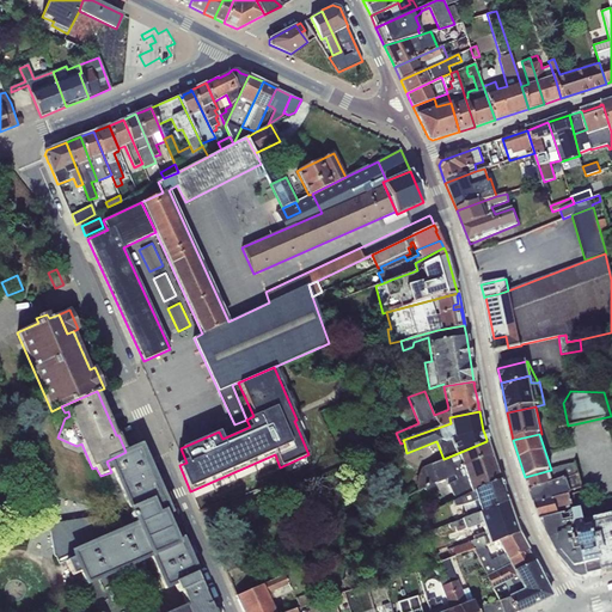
[(444,459),(430,464),(436,483),(454,476),(457,481),(447,484),(456,500),(500,479),(487,441),(444,459)]
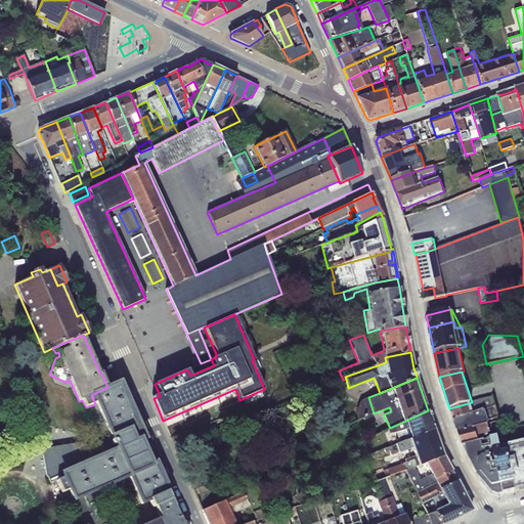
[(181,523),(174,507),(175,507),(171,498),(170,498),(155,463),(144,439),(120,382),(107,387),(91,395),(95,404),(112,441),(87,452),(85,442),(44,448),(42,450),(46,476),(48,477),(50,482),(57,480),(63,493),(70,490),(85,523),(181,523)]
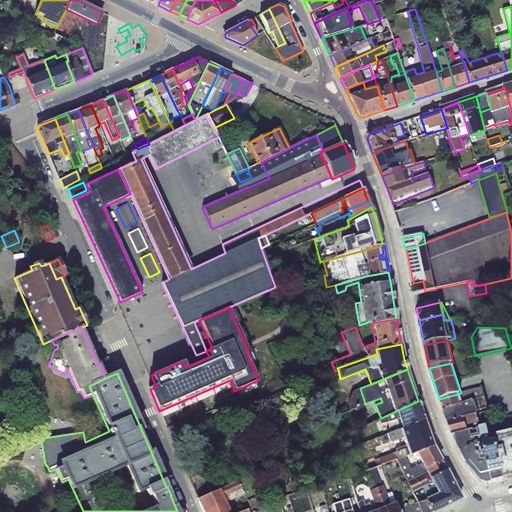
[(365,404),(360,388),(353,391),(351,393),(349,398),(349,401),(348,404),(348,408),(349,411),(365,404)]
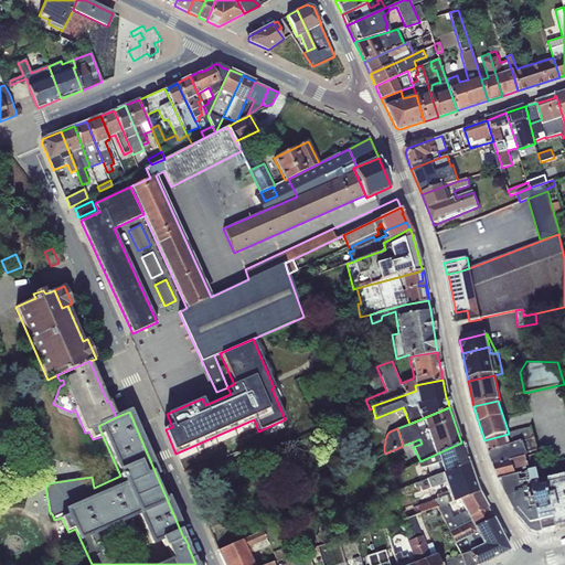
[(484,440),(489,452),(534,437),(531,428),(520,430),(509,434),(484,440)]
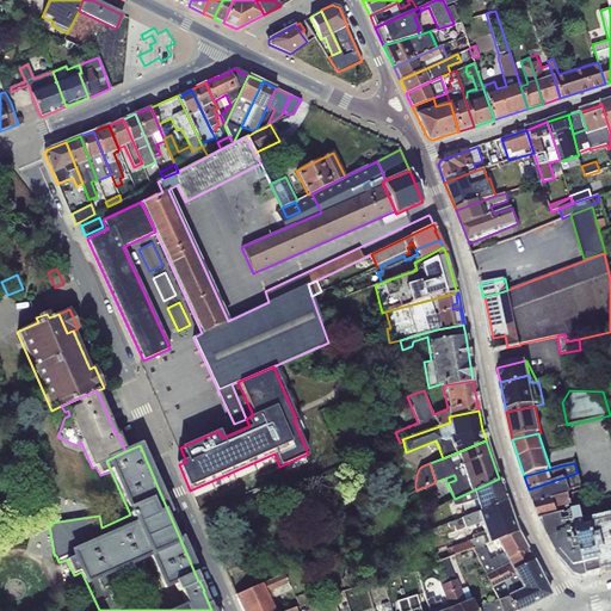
[(529,489),(534,504),(582,491),(578,473),(529,489)]
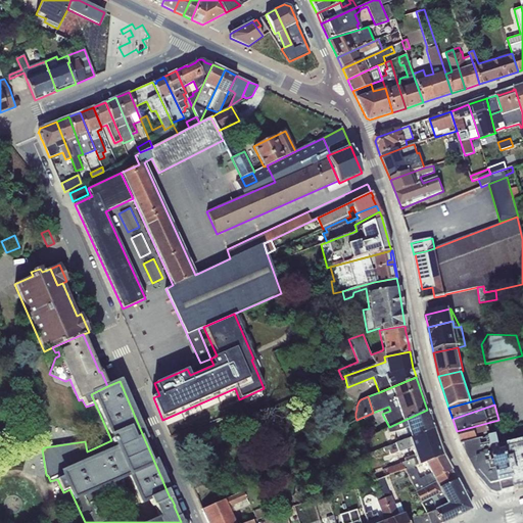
[(427,410),(389,427),(386,428),(388,433),(395,432),(398,442),(433,429),(427,410)]
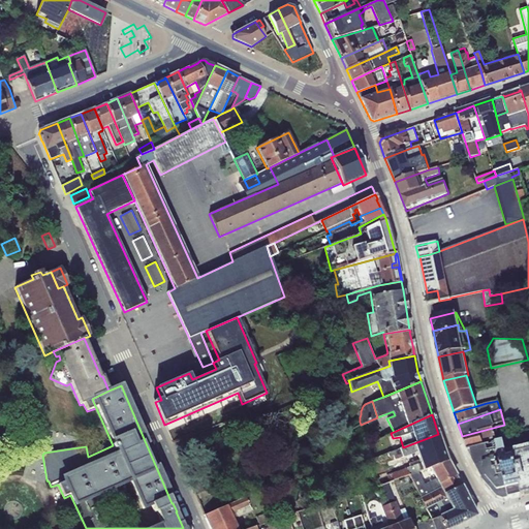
[(496,443),(503,441),(507,440),(504,425),(462,436),(467,450),(496,443)]
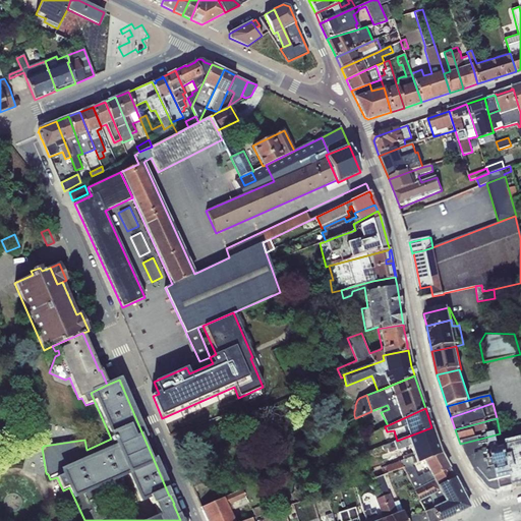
[(431,427),(397,441),(382,447),(384,452),(388,451),(389,453),(397,449),(401,460),(370,472),(373,479),(374,478),(382,475),(387,473),(403,467),(411,465),(423,461),(441,454),(431,427)]
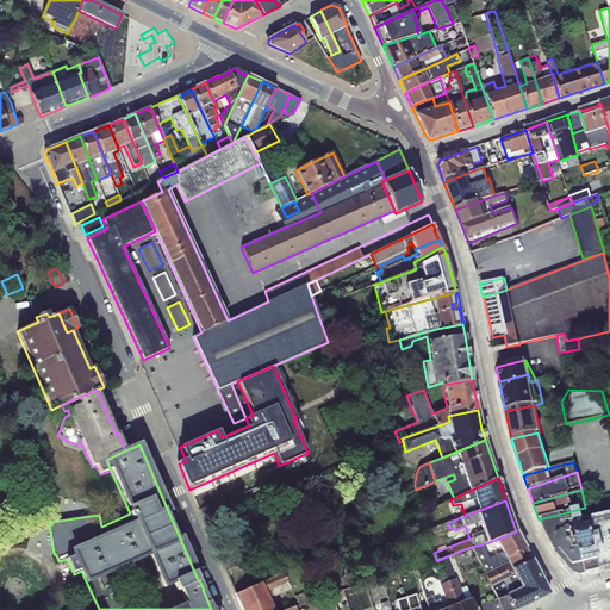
[(580,509),(572,511),(586,576),(602,572),(590,520),(584,521),(580,509)]
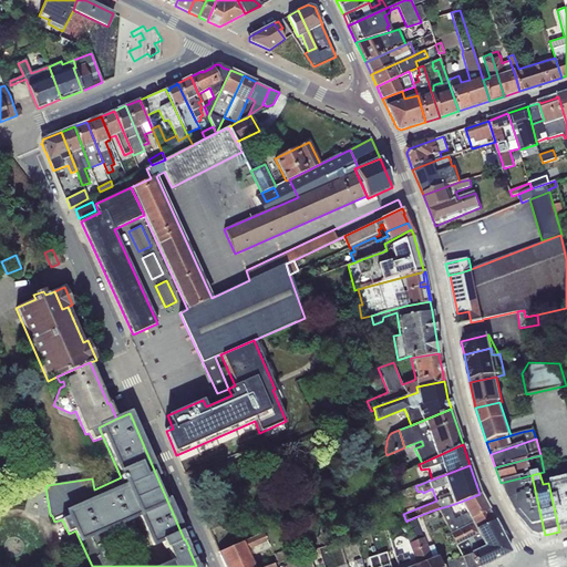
[(545,535),(532,475),(501,483),(507,495),(512,504),(518,516),(534,534),(539,536),(545,535)]
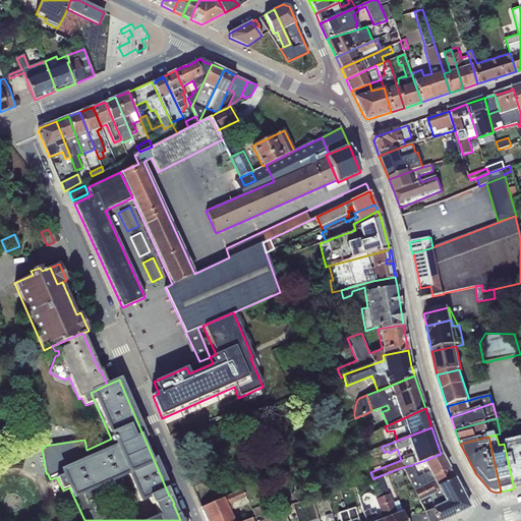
[(520,439),(504,444),(514,488),(520,485),(520,439)]
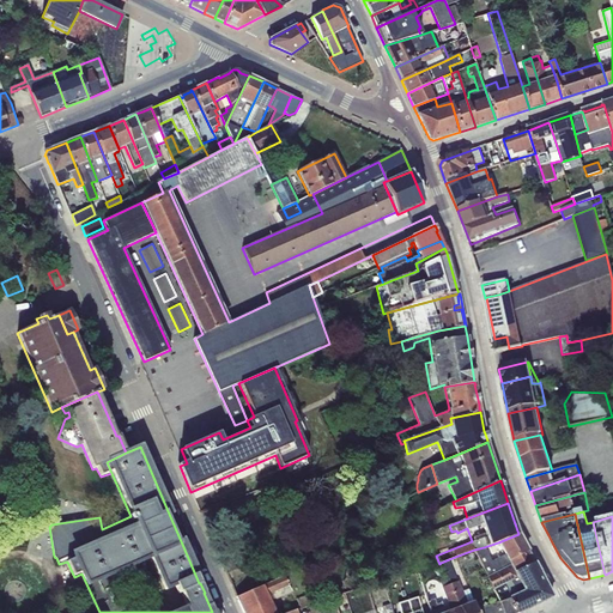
[(484,547),(474,550),(487,577),(510,565),(509,562),(528,551),(519,534),(498,542),(504,554),(491,562),(484,547)]
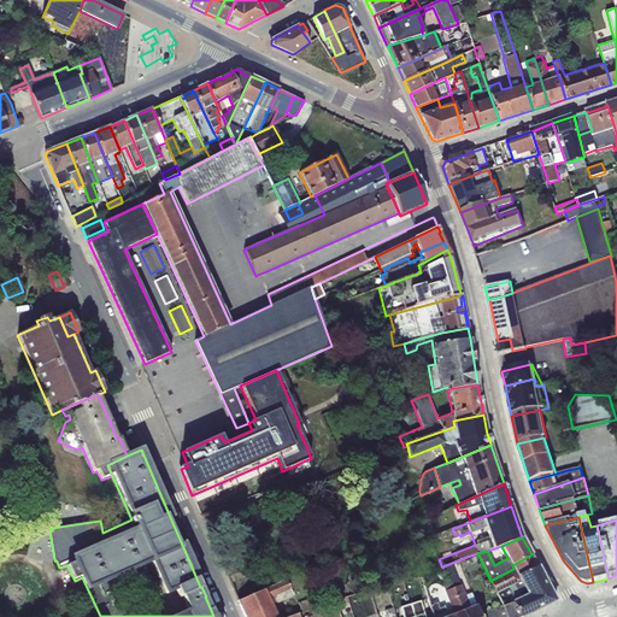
[(293,550),(268,562),(272,571),(298,559),(293,550)]
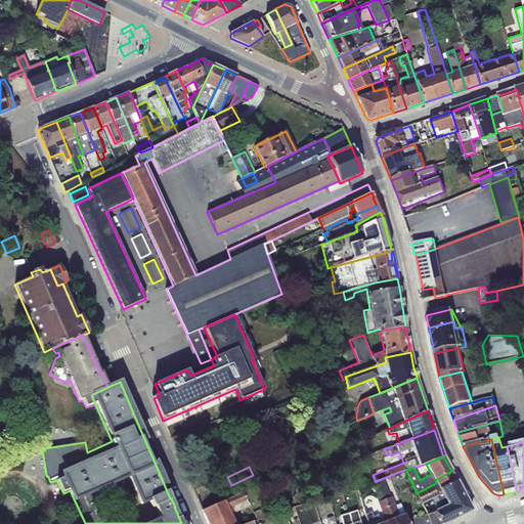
[(189,480),(206,473),(204,469),(187,477),(189,480)]
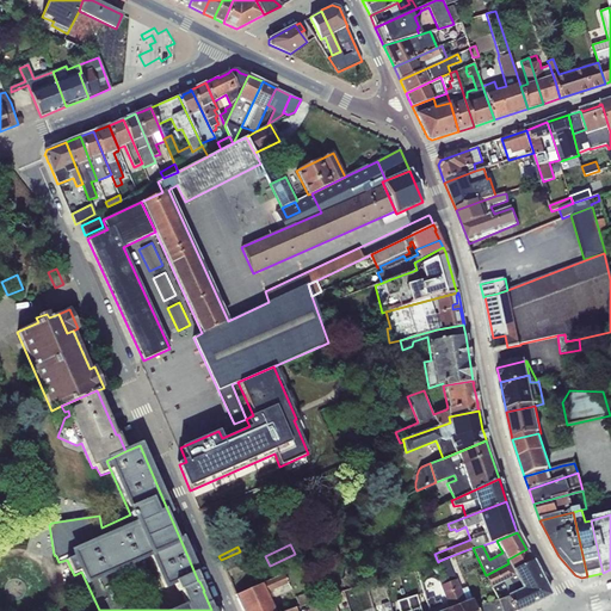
[(532,560),(526,549),(507,560),(508,563),(512,569),(532,560)]
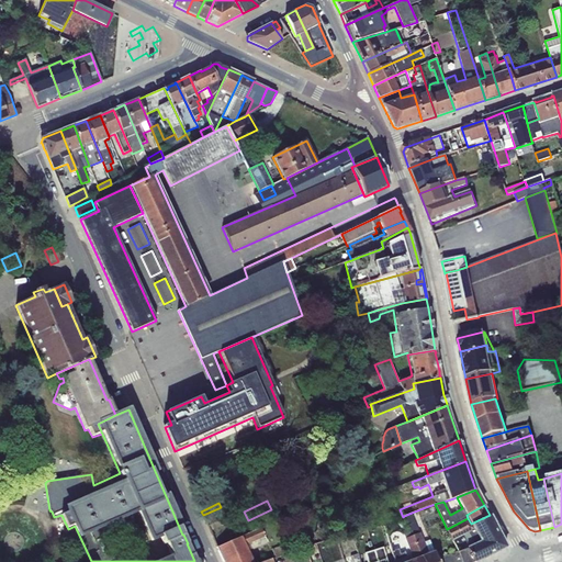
[(221,507),(203,515),(208,526),(224,519),(225,519),(221,507)]
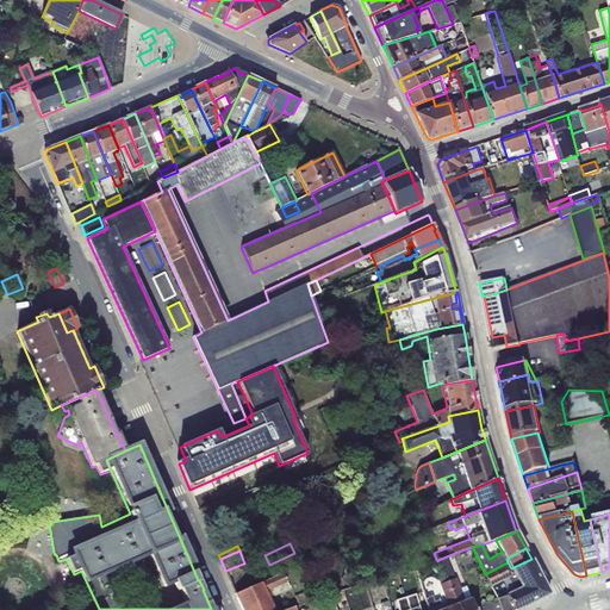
[(447,556),(439,560),(446,576),(459,609),(475,609),(474,608),(466,586),(460,589),(447,556)]
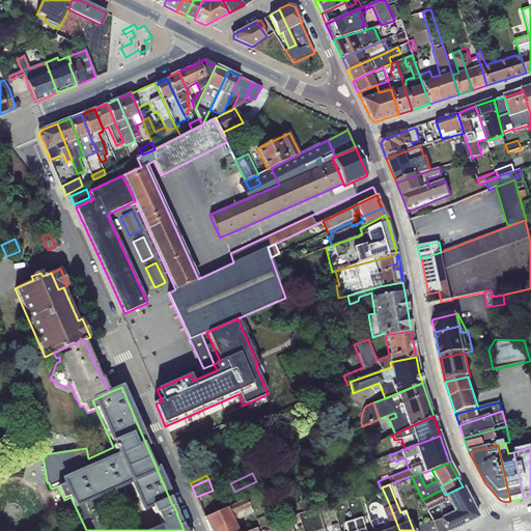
[(442,490),(422,500),(427,511),(443,503),(448,513),(440,518),(441,519),(432,521),(436,530),(448,530),(478,518),(463,487),(463,486),(445,495),(442,490)]
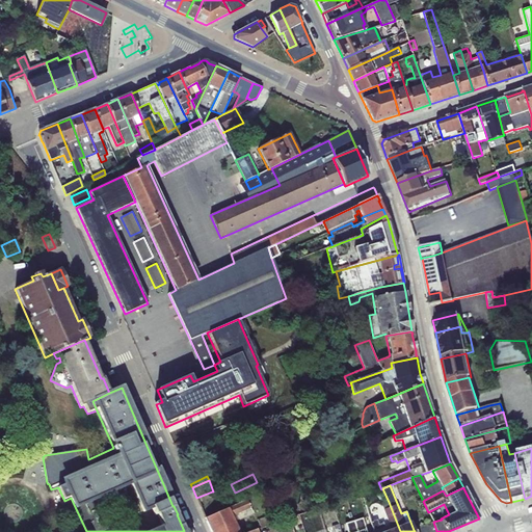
[(212,491),(196,498),(198,502),(213,496),(212,491)]
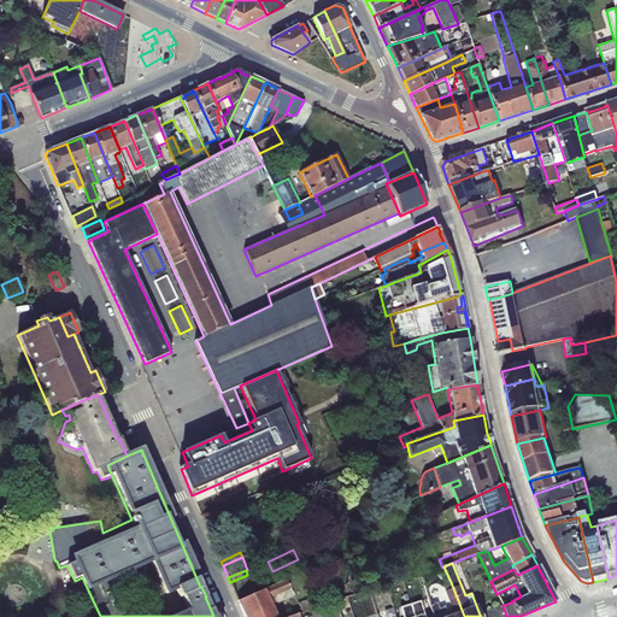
[(286,580),(238,600),(245,616),(278,616),(272,605),(294,595),(286,580)]
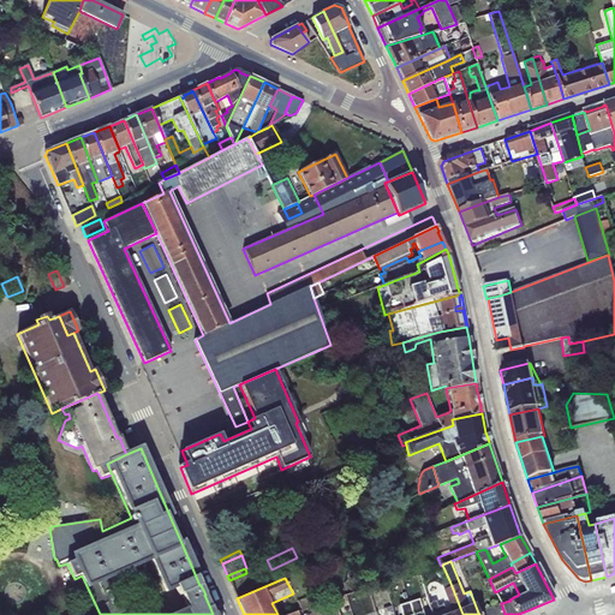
[(463,614),(449,580),(441,584),(443,589),(443,590),(451,608),(446,609),(447,614),(463,614)]
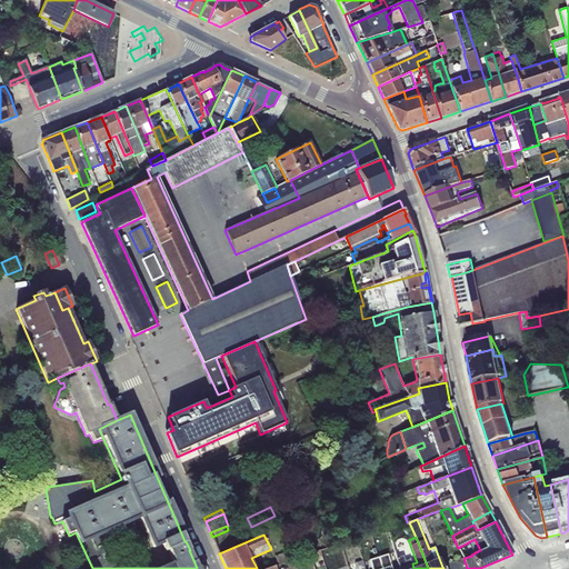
[(290,550),(276,556),(279,565),(295,559),(290,550)]
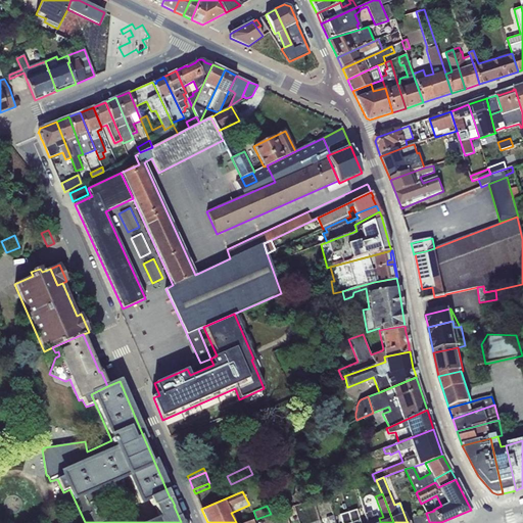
[(361,522),(357,509),(348,512),(351,522),(361,522)]
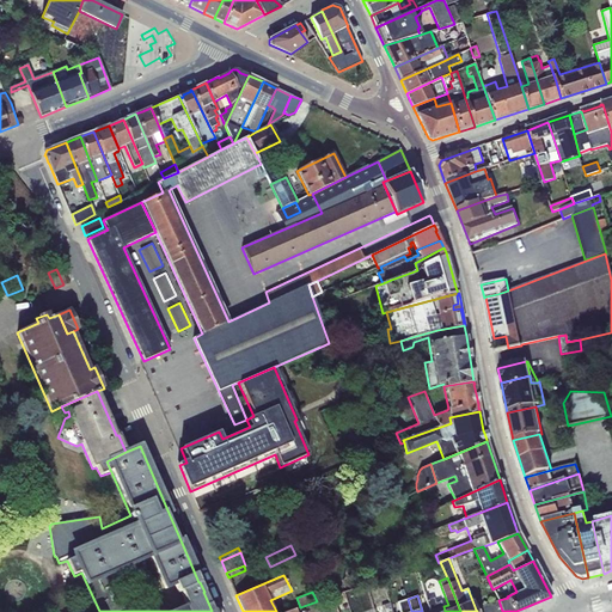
[(429,611),(445,611),(444,606),(442,601),(435,604),(434,598),(427,600),(429,611)]
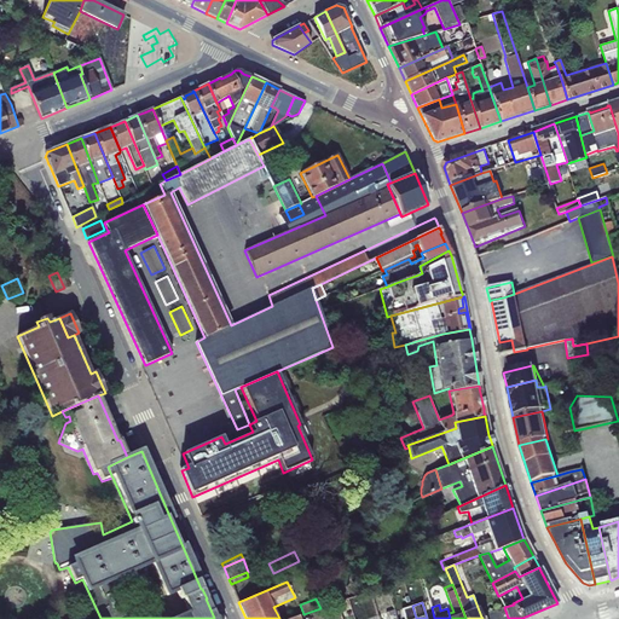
[(404,618),(416,618),(412,606),(401,608),(404,618)]
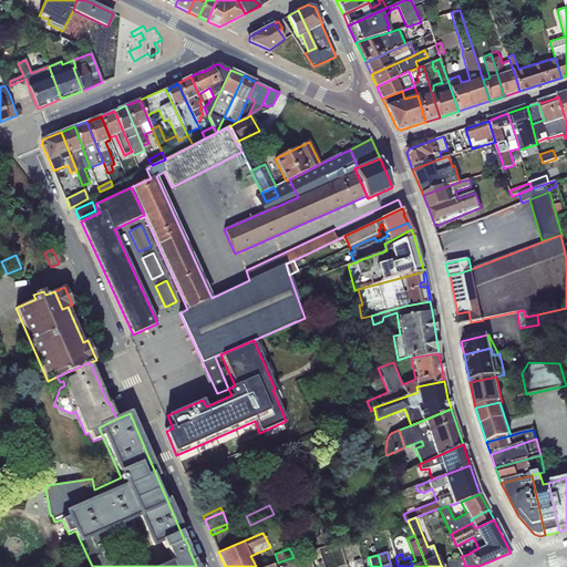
[(465,566),(462,556),(455,559),(457,566),(465,566)]
